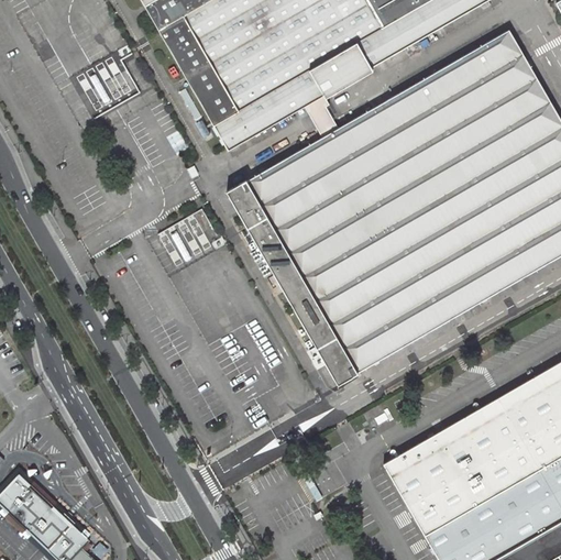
[(139,0),(140,1),(224,149),(486,0),(139,0)]
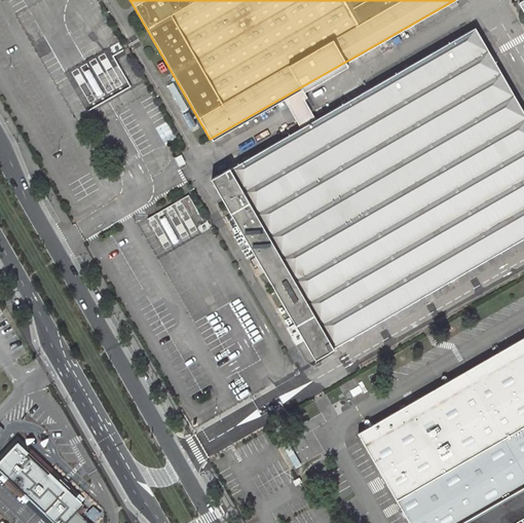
[(523,111),(476,28),(212,179),(315,356),(523,235),(523,111)]
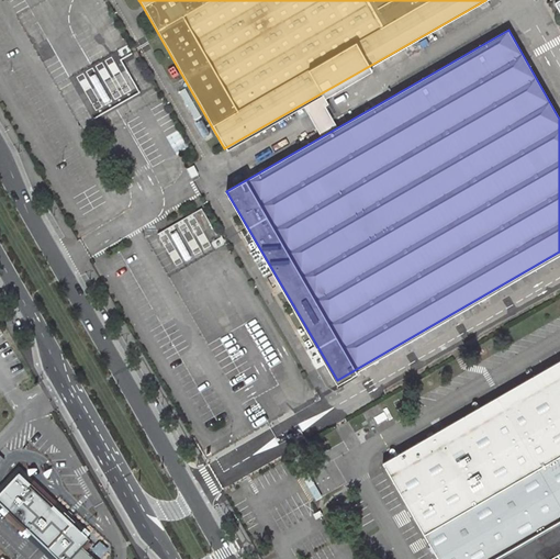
[(559,357),(384,460),(387,464),(439,558),(559,558),(559,357)]
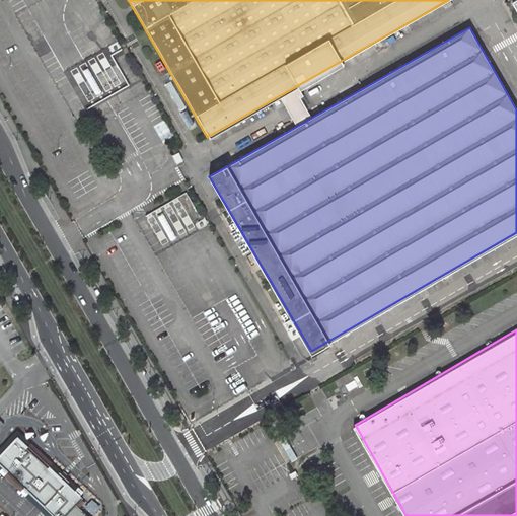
[(350,388),(359,383),(356,378),(347,383),(350,388)]
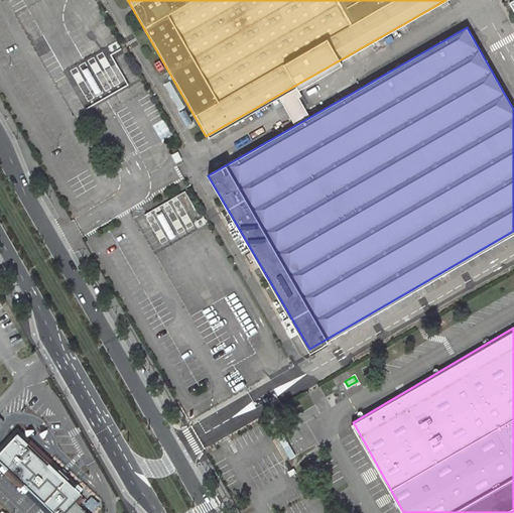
[(2,460),(44,500),(68,477),(24,436),(23,437),(15,430),(9,436),(6,434),(3,437),(6,439),(0,445),(0,456),(3,459),(2,460)]
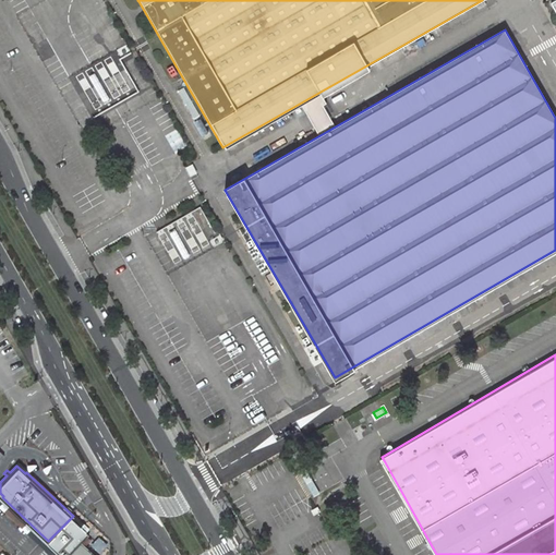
[(96,554),(81,540),(65,554),(96,554)]
